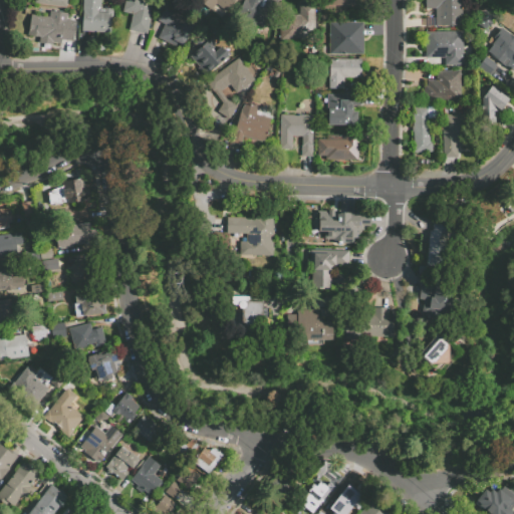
[(100,0),(100,8),(112,8),(111,33),(81,32),(81,0),(100,0)]
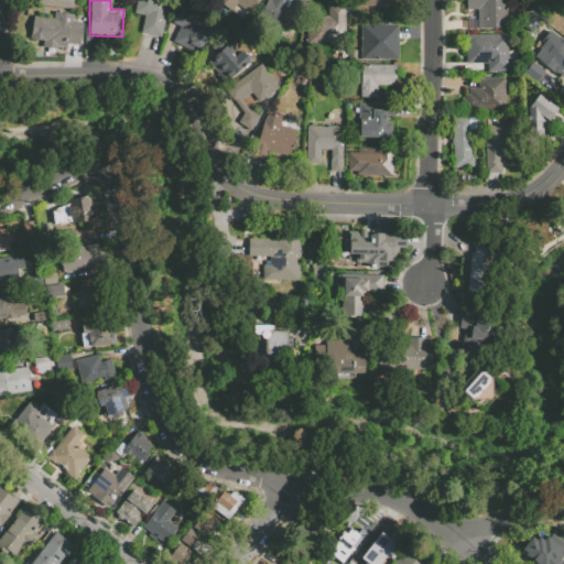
[(138,0),(166,0),(160,36),(140,33),(143,14),(136,13),(138,0)]
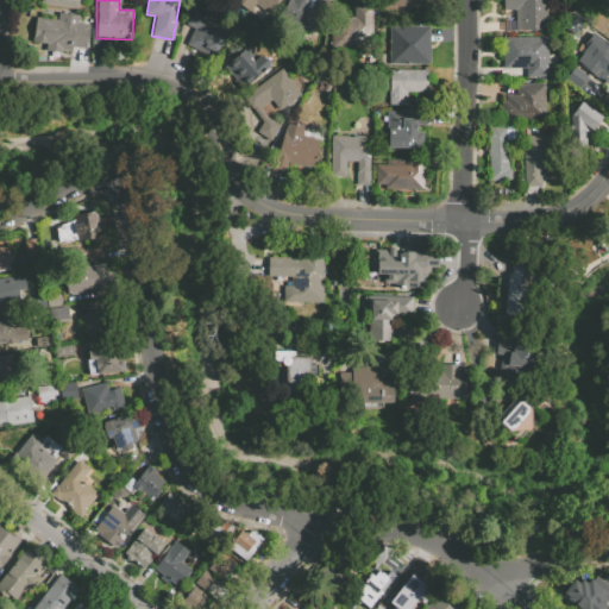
[(280,0),(268,14),(257,5),(250,13),(234,0),(280,0)]
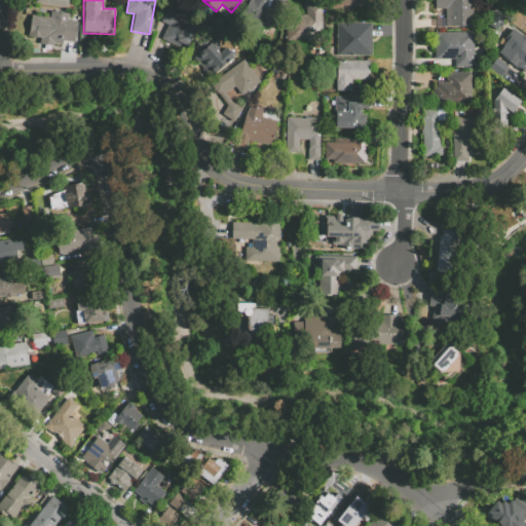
[(261,32),(262,28),(268,30),(276,11),(265,6),(267,0),(248,0),(238,22),(261,32)]
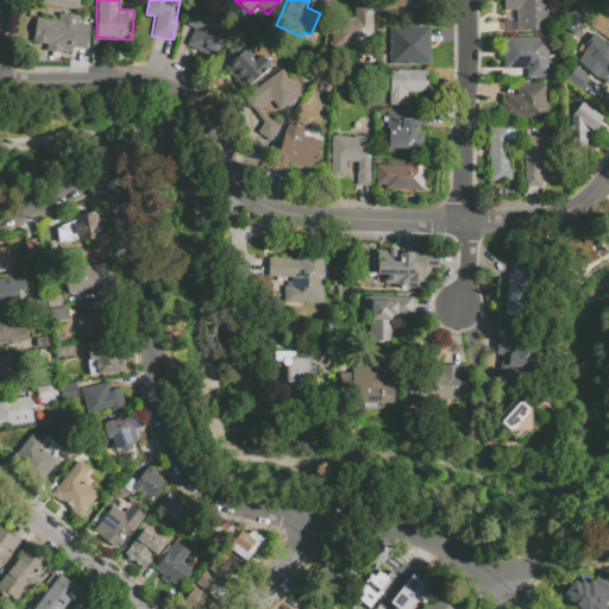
[(376,0),(376,11),(419,10),(419,0),(376,0)]
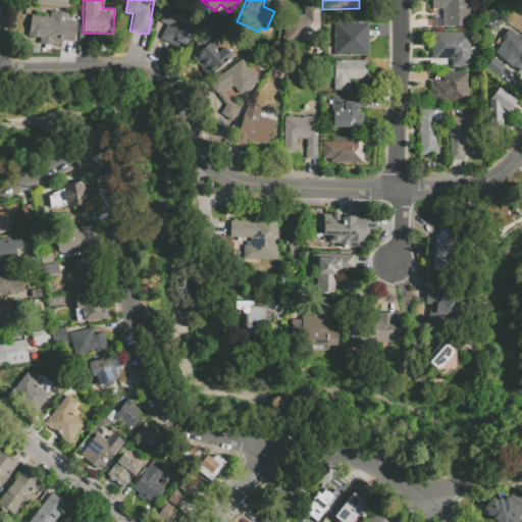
[(467,0),(468,25),(441,27),(440,9),(431,9),(430,0),(467,0)]
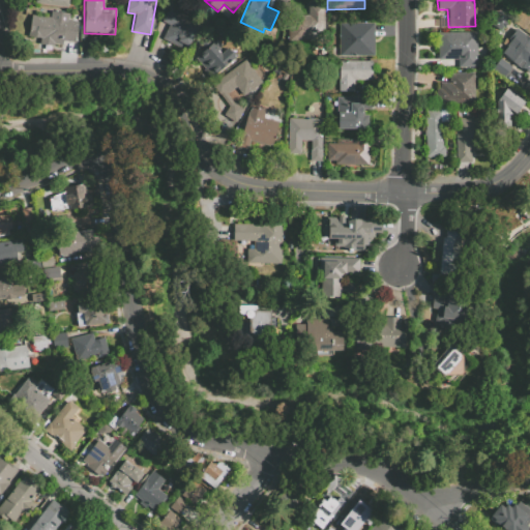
[(307,3),(324,3),(325,38),(289,39),(288,16),(307,15),(307,3)]
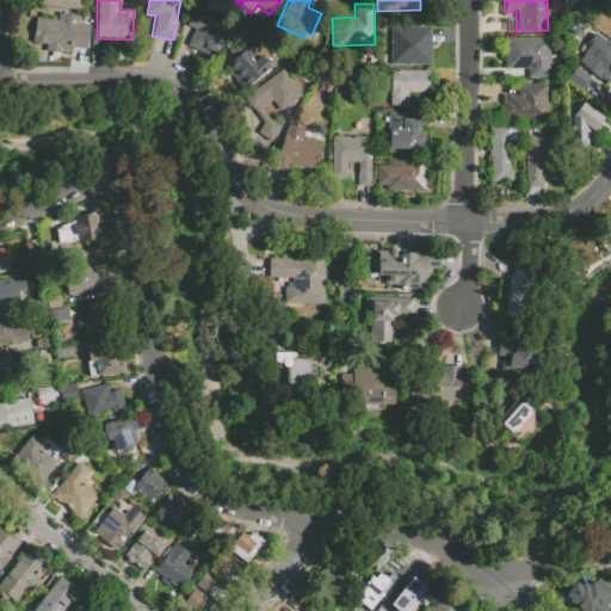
[(228,30),(215,57),(187,43),(195,29),(186,25),(195,7),(210,14),(208,19),(228,30)]
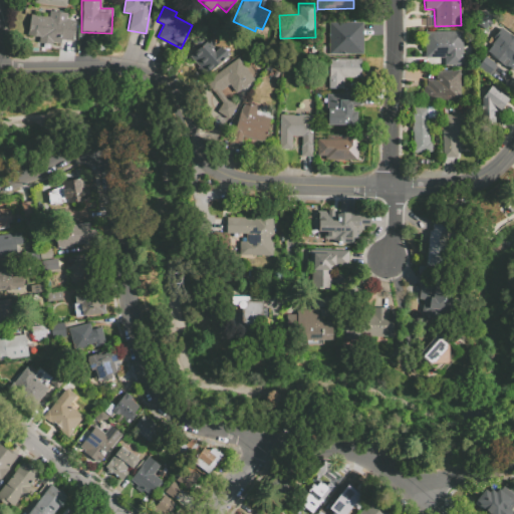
[(31,15),(28,35),(38,37),(38,43),(53,45),(53,42),(61,44),(62,39),(73,40),(76,21),(67,20),(68,14),(48,11),(47,17),(31,15)]
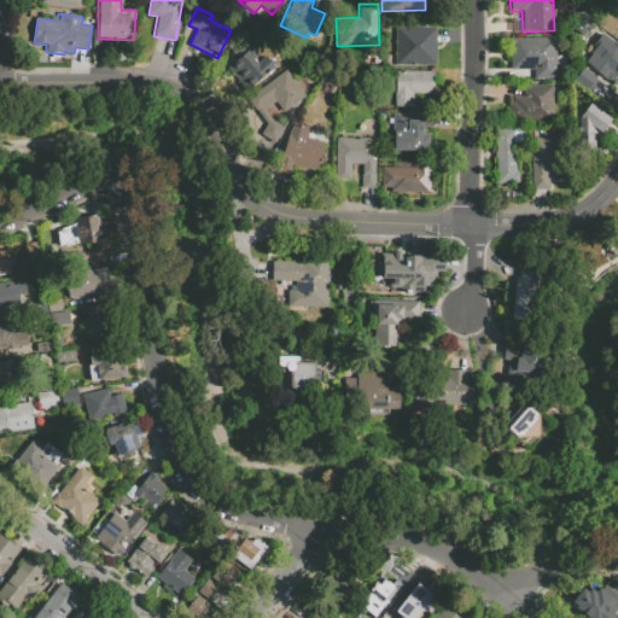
[(572,31),(584,39),(594,23),(583,16),(572,31)]
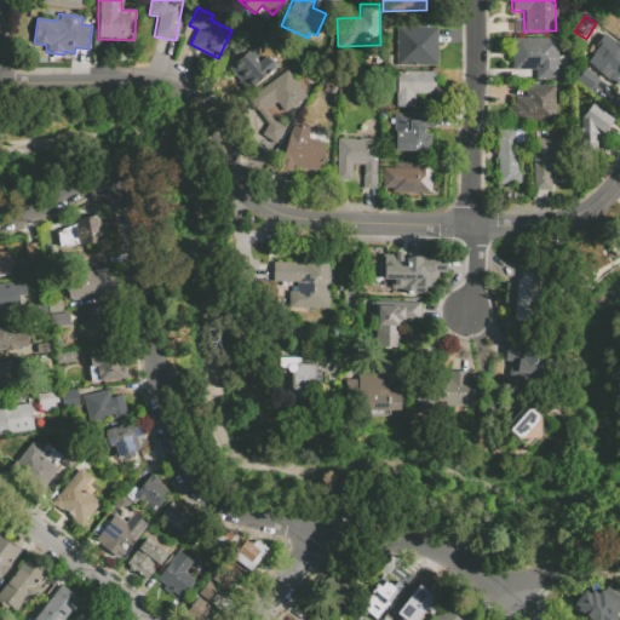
[(396,27),(437,27),(437,65),(397,65),(396,27)]
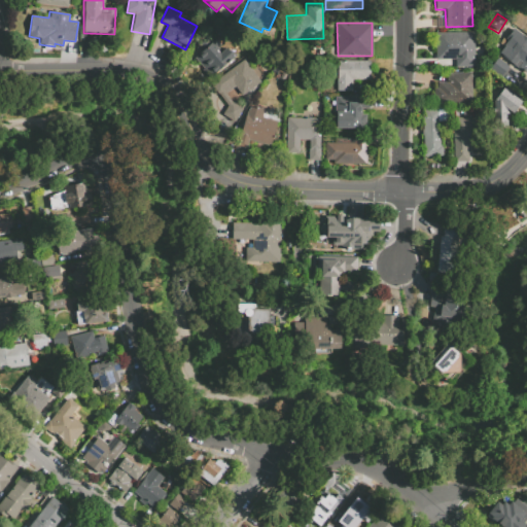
[(434,33),(473,32),(473,68),(455,68),(455,60),(435,60),(434,33)]
